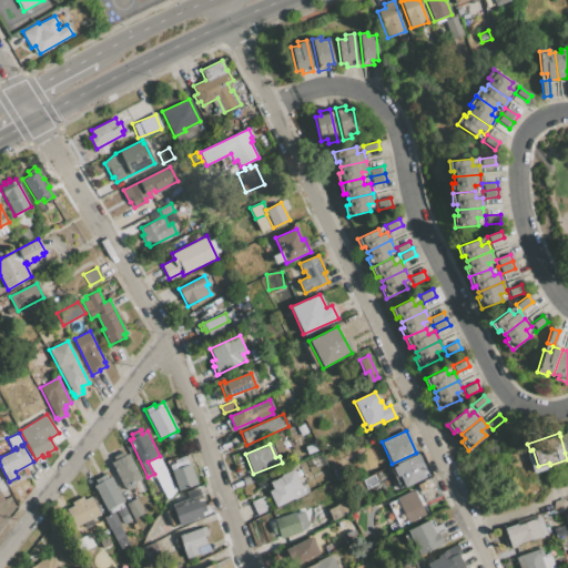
[(124,456),(129,455),(141,479),(134,483),(135,486),(127,490),(112,463),(115,460),(113,457),(123,453),(124,456)]
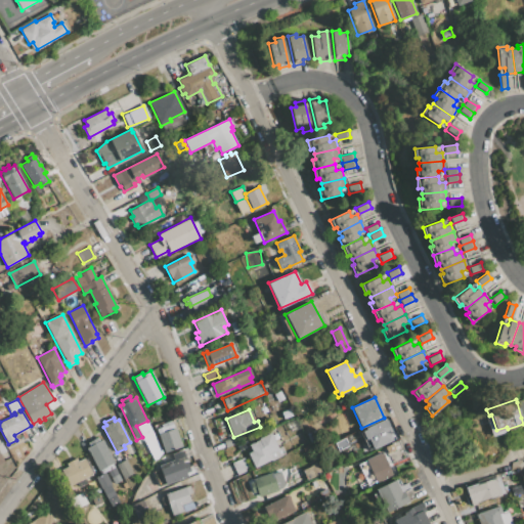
[(167,431),(175,428),(173,420),(165,423),(167,431)]
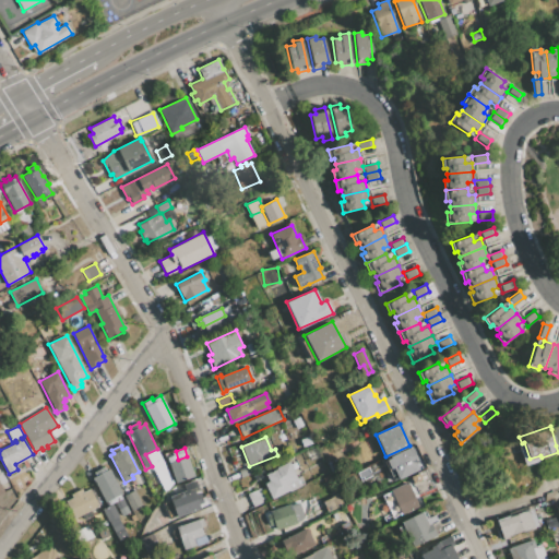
[(387,461),(391,459),(390,458),(411,448),(418,463),(416,464),(418,471),(399,479),(393,468),(391,470),(387,461)]
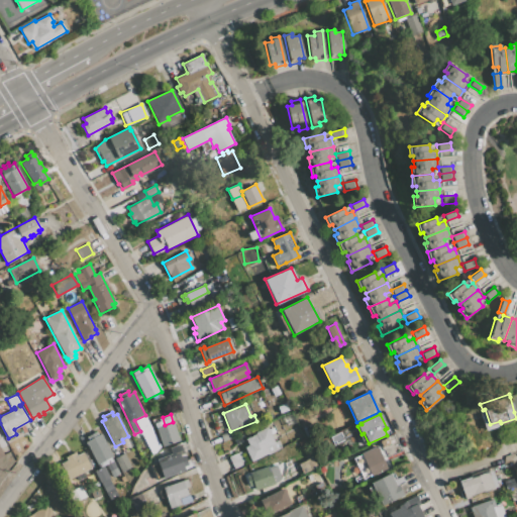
[(145,415),(134,420),(140,431),(146,443),(156,439),(157,438),(145,415)]
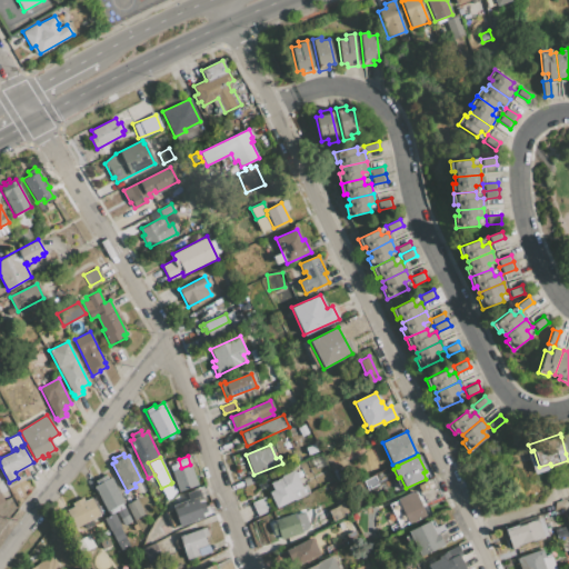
[(172,471),(181,468),(190,465),(197,485),(179,491),(172,471)]
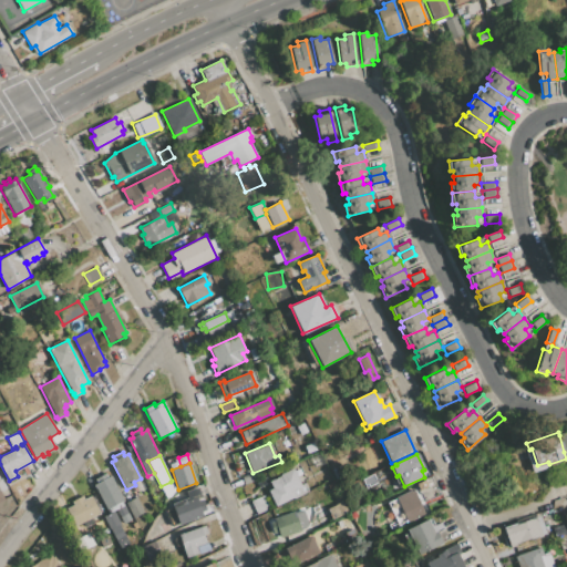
[(276,506),(268,491),(274,488),(269,482),(280,476),(280,475),(292,468),(300,485),(305,483),(308,492),(276,506)]
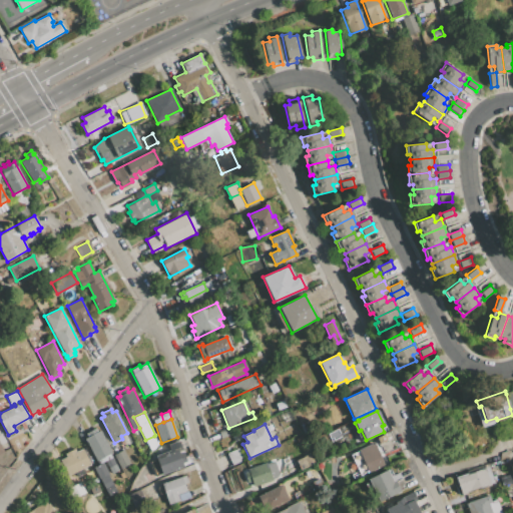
[(219,432),(231,428),(233,434),(222,438),(219,432)]
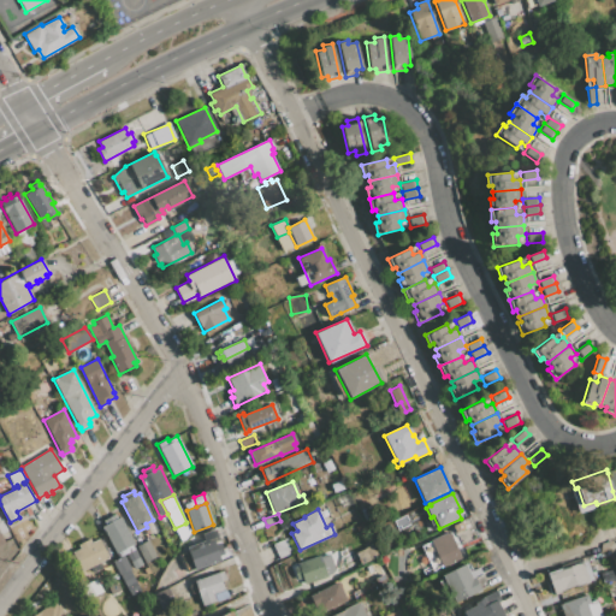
[(102,526),(106,523),(104,520),(114,515),(117,519),(120,516),(134,545),(132,545),(142,564),(134,568),(124,549),(116,554),(102,526)]
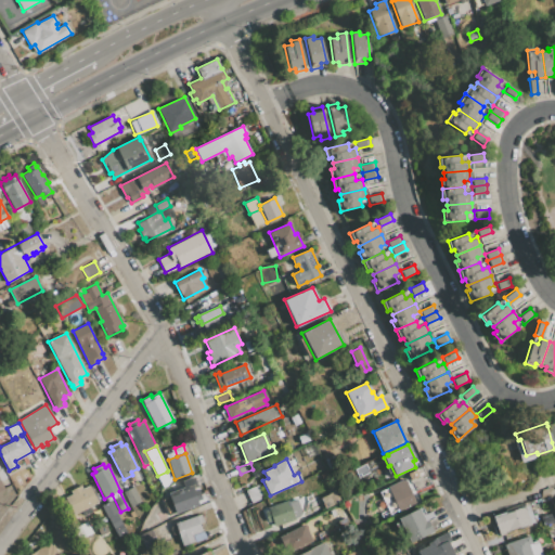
[(138,468),(131,472),(132,475),(136,482),(142,479),(138,468)]
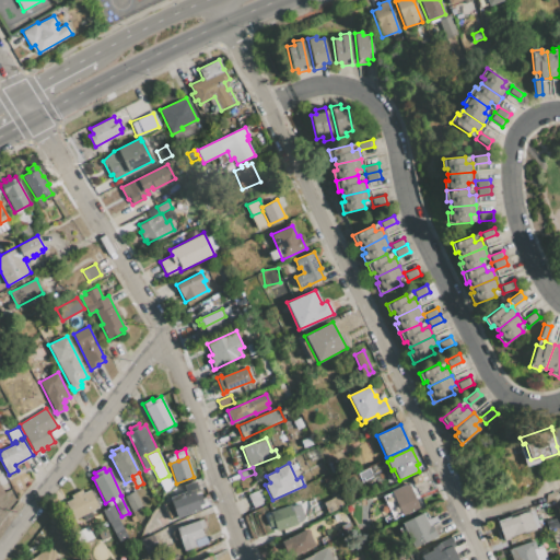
[(159,480),(160,483),(164,491),(168,489),(174,487),(168,476),(159,480)]
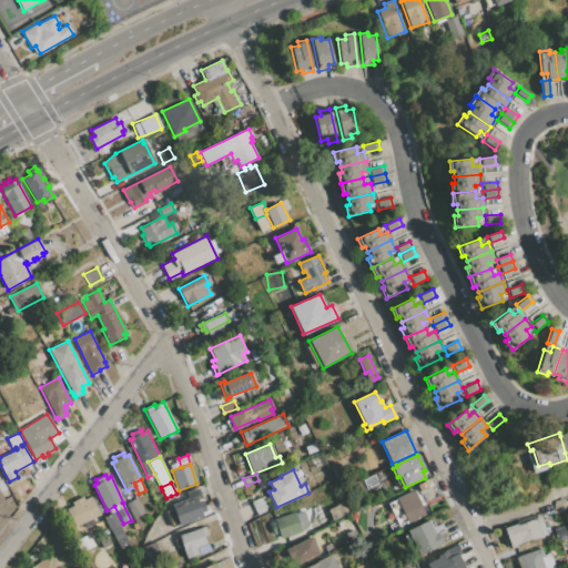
[(198,499),(199,501),(202,500),(206,510),(202,511),(204,517),(180,526),(179,524),(176,518),(171,506),(180,503),(179,497),(198,489),(202,498),(198,499)]
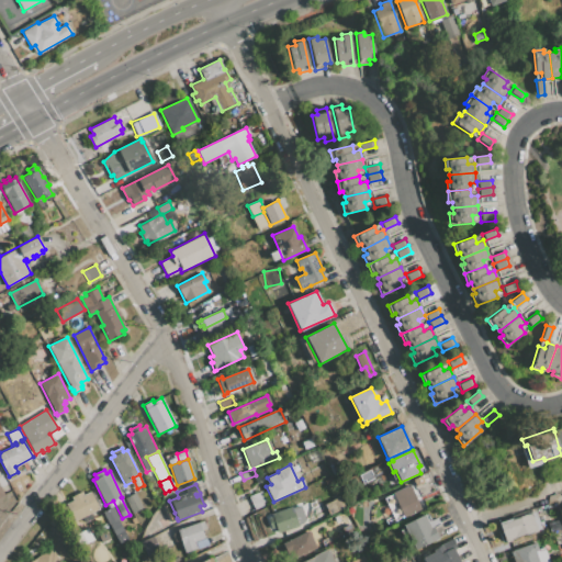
[(307,495),(305,490),(313,485),(316,491),(307,495)]
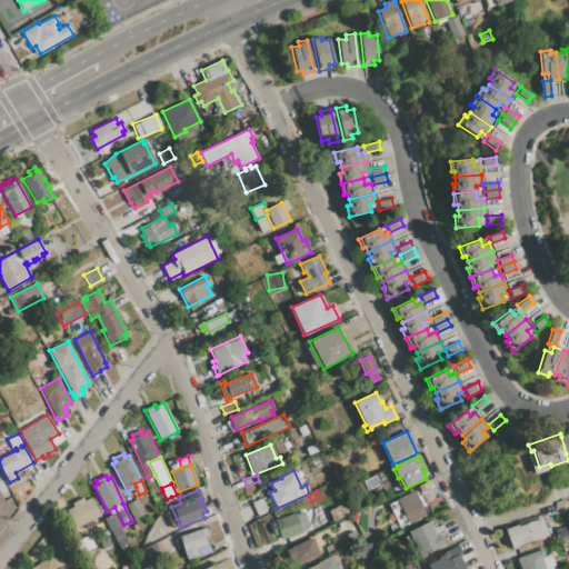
[(409,525),(397,499),(413,491),(426,517),(409,525)]
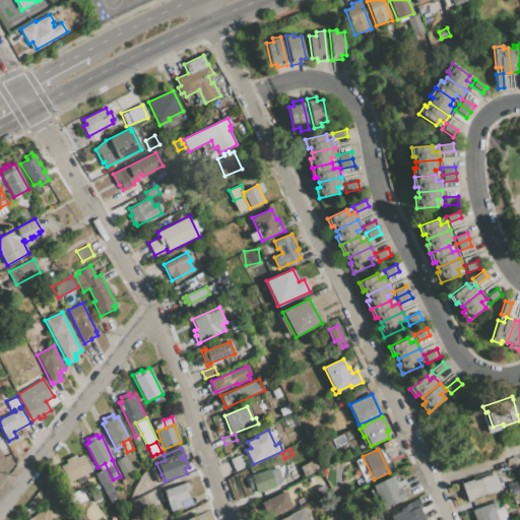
[(236,471),(231,460),(243,454),(248,466),(236,471)]
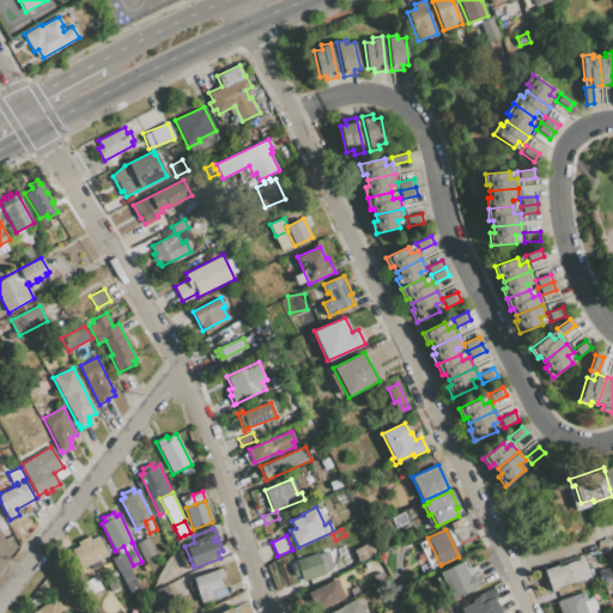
[(91,540),(98,536),(108,556),(82,568),(73,550),(79,546),(77,542),(89,536),(91,540)]
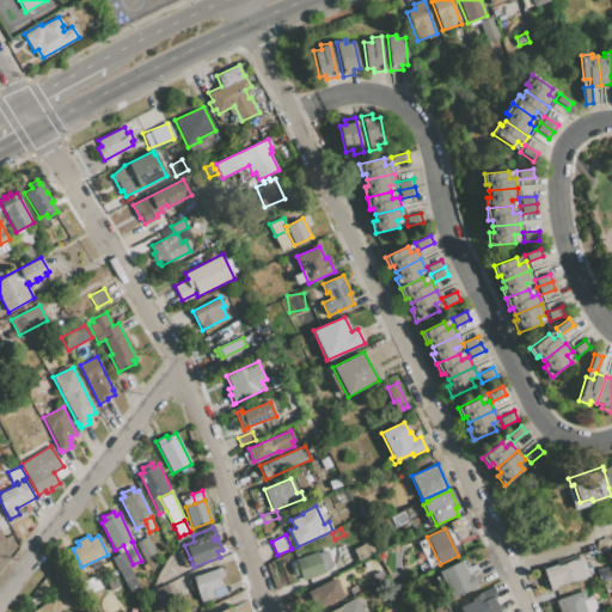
[(136,542),(146,537),(155,554),(145,560),(136,542)]
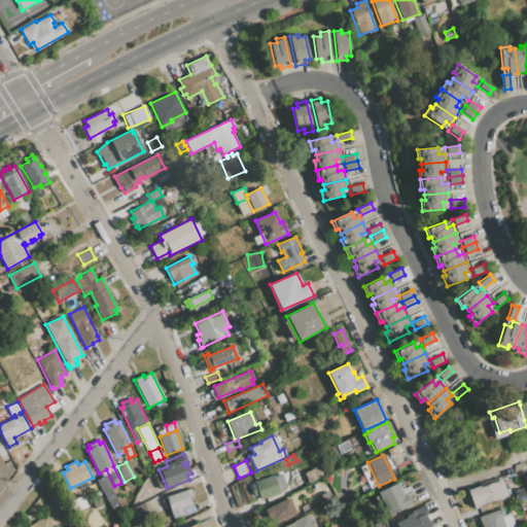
[(96,480),(105,475),(111,487),(110,488),(115,498),(108,502),(103,491),(102,492),(96,480)]
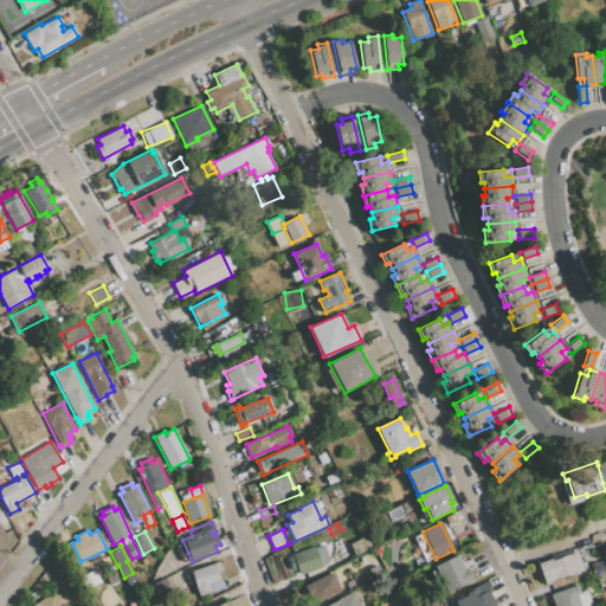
[(292,554),(315,547),(322,566),(300,574),(297,569),(291,572),(288,559),(294,558),(292,554)]
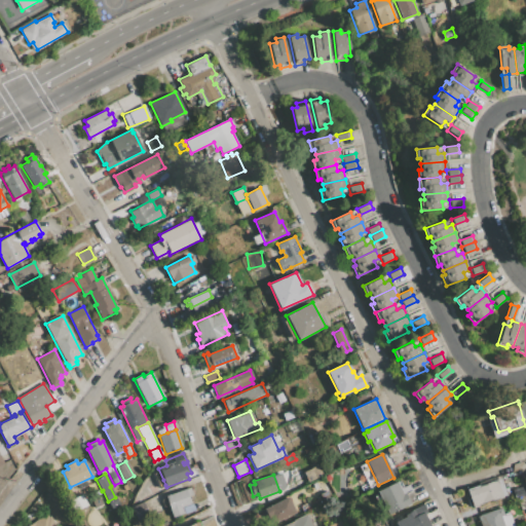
[(466,488),(479,485),(479,487),(501,479),(506,495),(478,504),(478,506),(474,508),(466,488)]
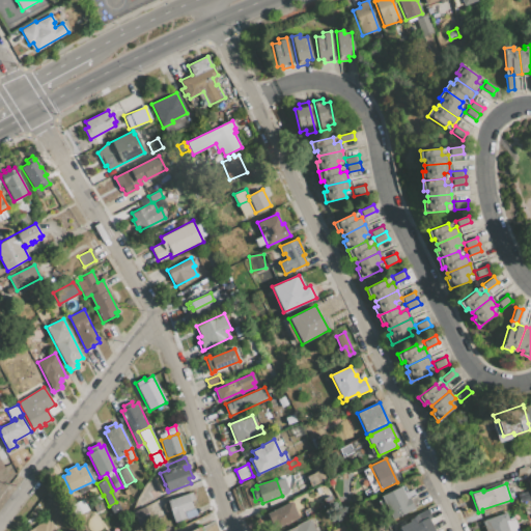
[(381,496),(401,486),(407,499),(409,497),(415,509),(392,520),(381,496)]
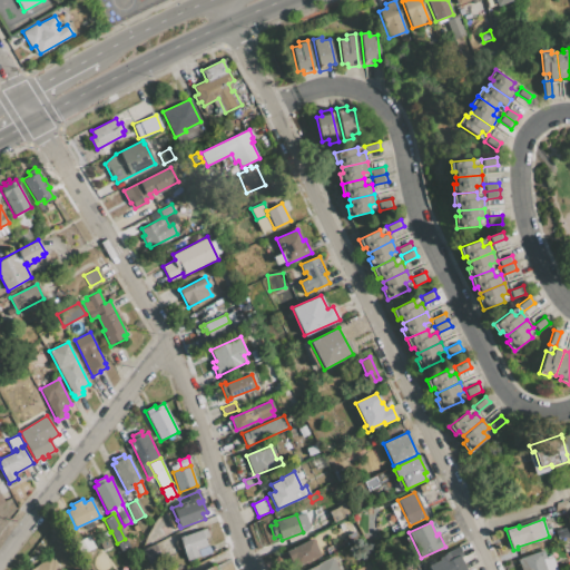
[(179,538),(206,529),(209,536),(204,538),(207,546),(197,550),(199,557),(187,560),(179,538)]
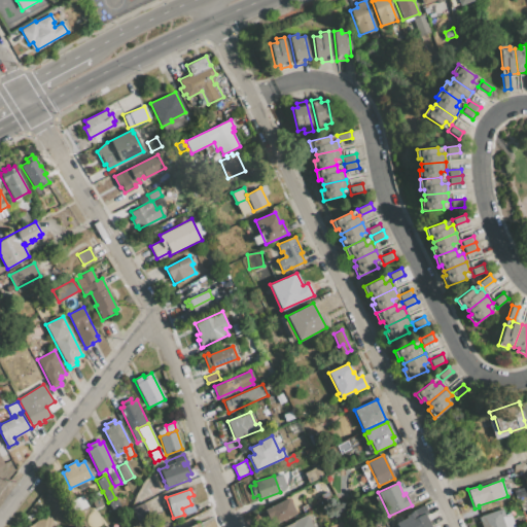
[(81,495),(86,506),(78,511),(73,500),(81,495)]
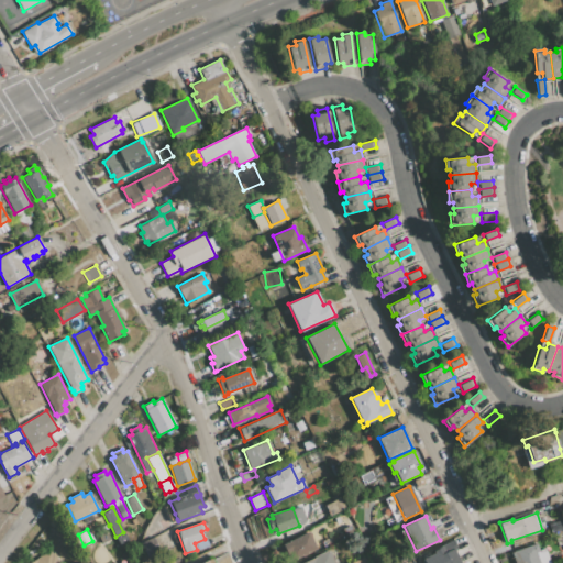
[(309,532),(317,550),(293,561),(285,543),(309,532)]
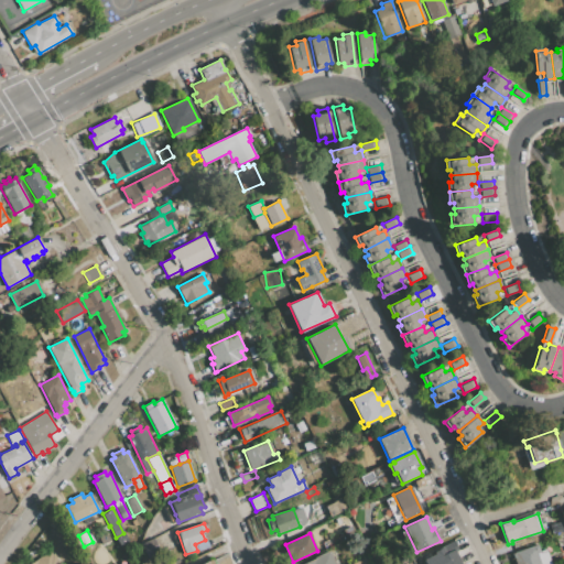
[(323,543),(335,537),(338,543),(325,550),(323,543)]
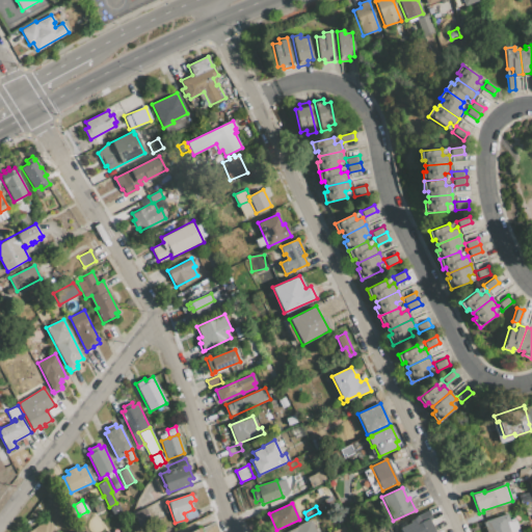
[(132,514),(144,508),(151,521),(138,527),(132,514)]
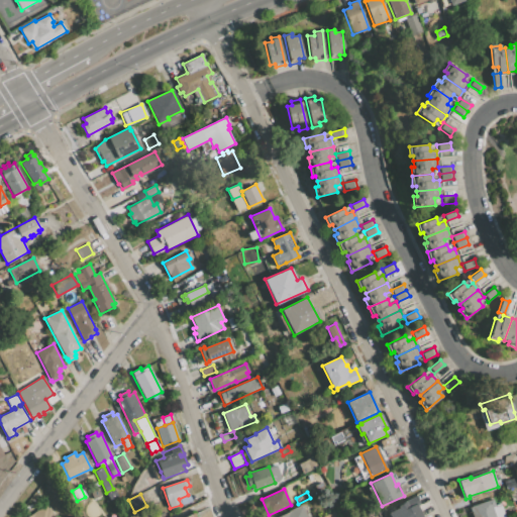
[(188,495),(179,499),(181,505),(190,502),(188,495)]
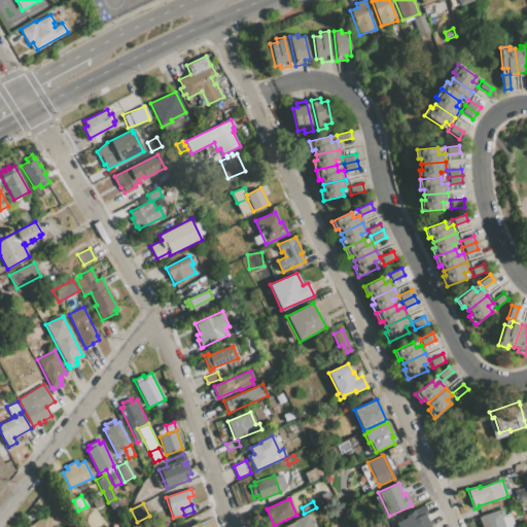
[(408,518),(407,516),(411,515),(410,513),(425,505),(429,514),(426,515),(431,526),(397,526),(396,523),(408,518)]
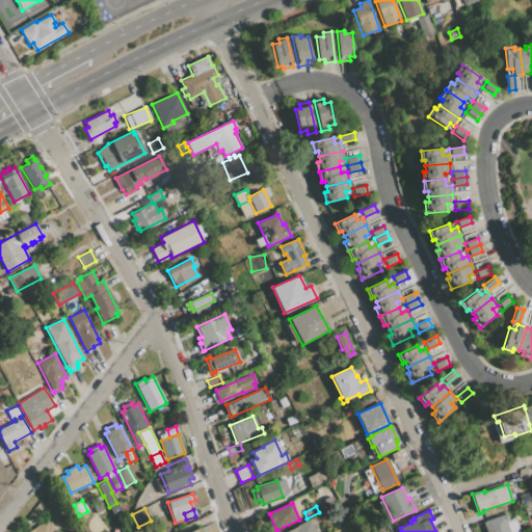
[(485,531),(484,527),(487,526),(485,521),(504,514),(507,513),(509,520),(509,522),(506,523),(509,531),(485,531)]
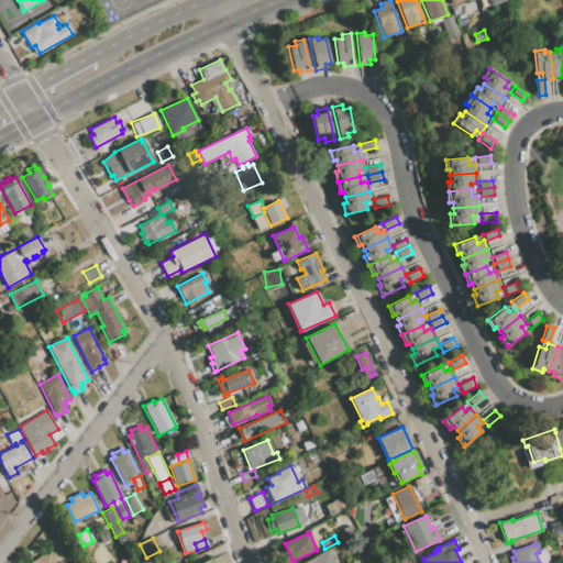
[(536,553),(539,562),(543,562),(550,561),(545,548),(539,550),(539,552),(536,553)]
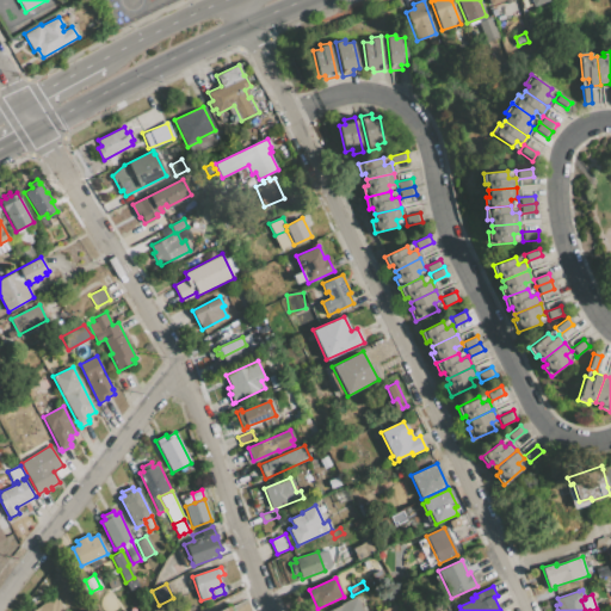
[(364,610),(331,610),(341,606),(340,604),(357,597),(364,610)]
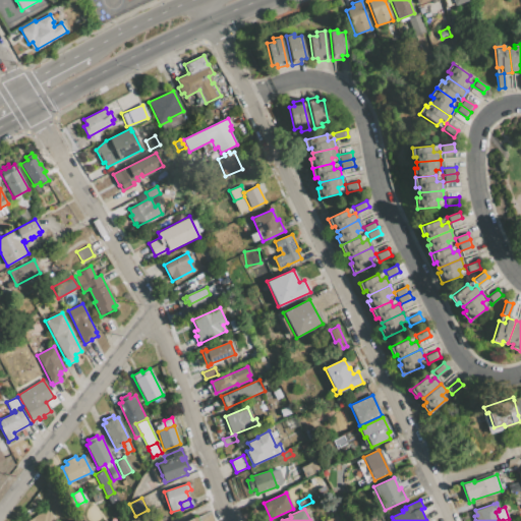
[(29,520),(46,510),(47,513),(51,511),(57,520),(29,520)]
